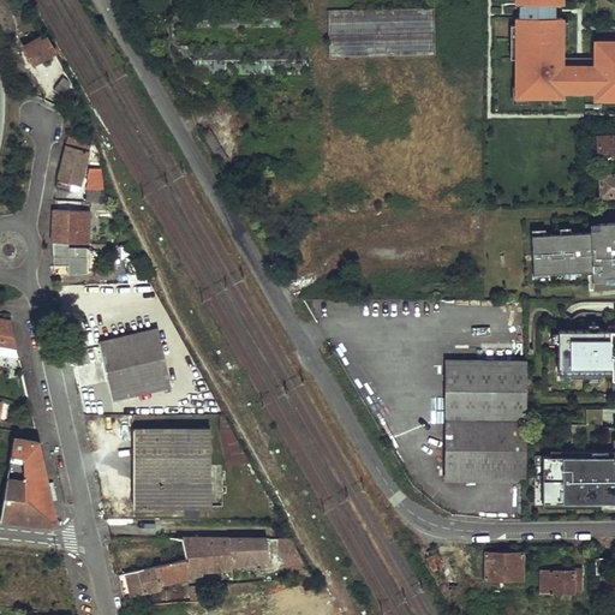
[(614,100),(614,37),(592,39),(593,64),(563,65),(562,16),(554,17),(554,1),(563,1),(562,0),(515,0),(518,97),(560,96),(560,91),(595,91),(595,101),(614,100)]
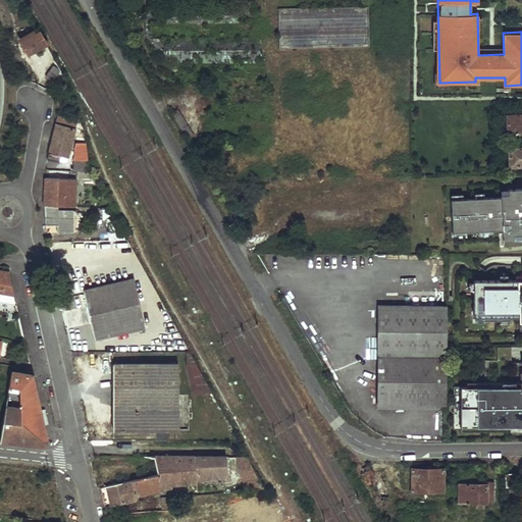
[(243,14),(253,14),(253,1),(243,1),(243,14)]
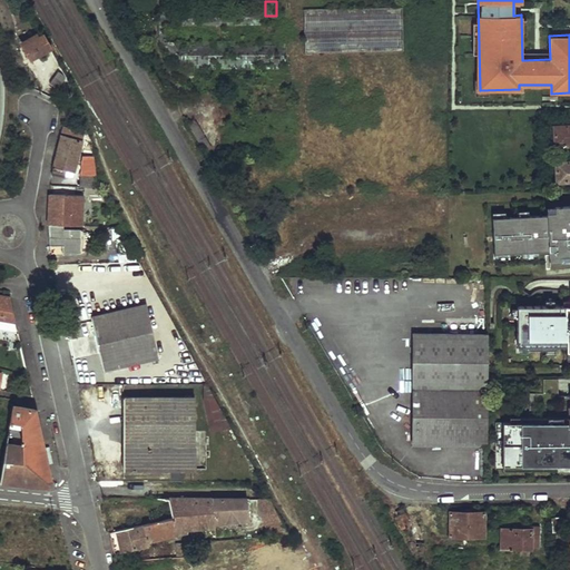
[(403,50),(402,7),(304,10),(305,52),(403,50)]
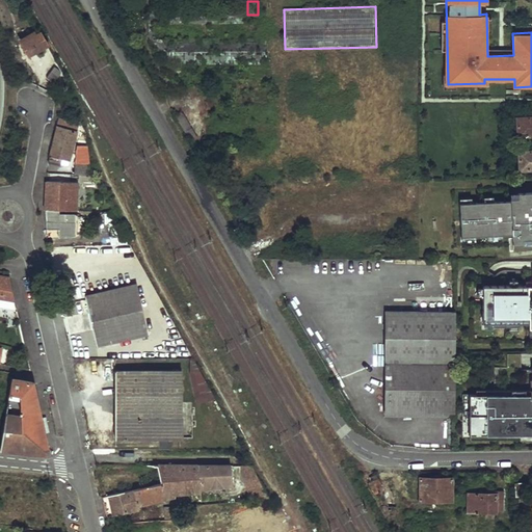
[(35,32),(21,41),(29,54),(48,44),(42,32),(36,35),(35,32)]
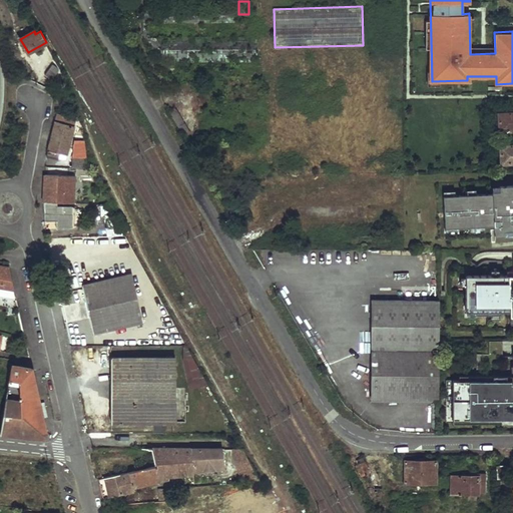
[(53,63),(45,74),(51,79),(59,68),(53,63)]
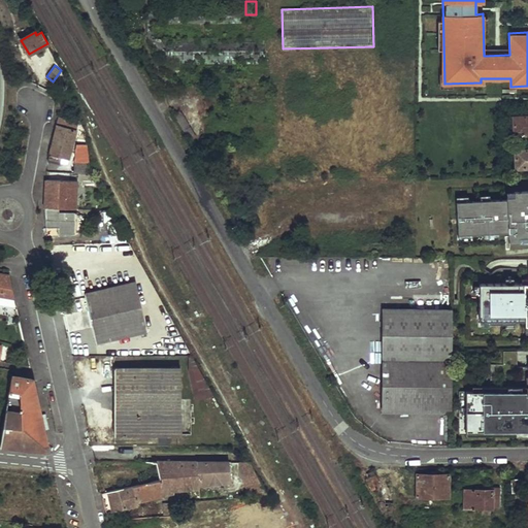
[(182,110),(175,114),(188,136),(191,140),(197,137),(182,110)]
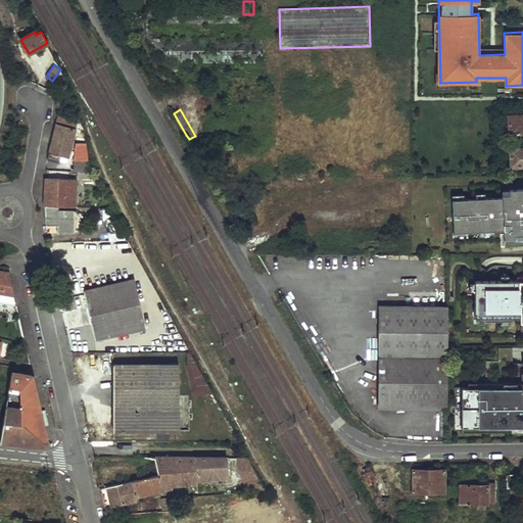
[(510,135),(522,134),(522,114),(509,116),(510,135)]
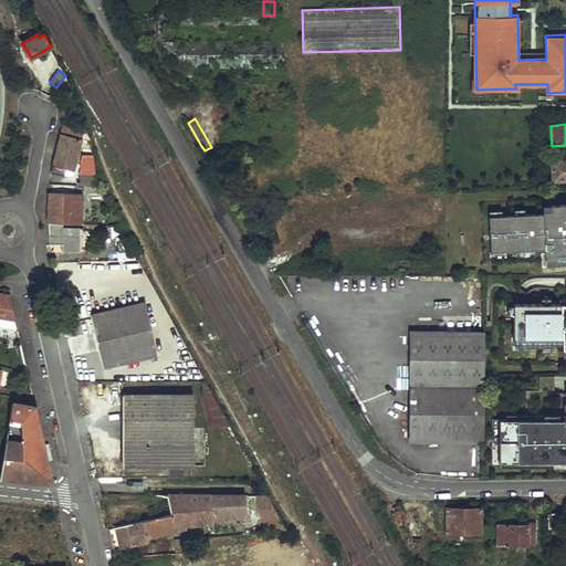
[(84,132),(63,126),(62,133),(83,138),(84,132)]
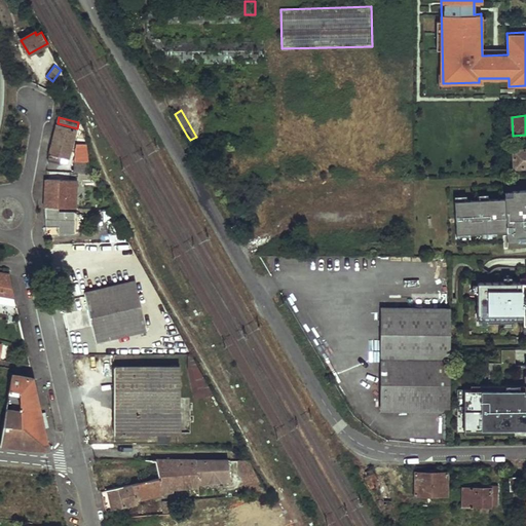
[(47,159),(60,161),(62,155),(68,156),(77,128),(58,123),(47,159)]
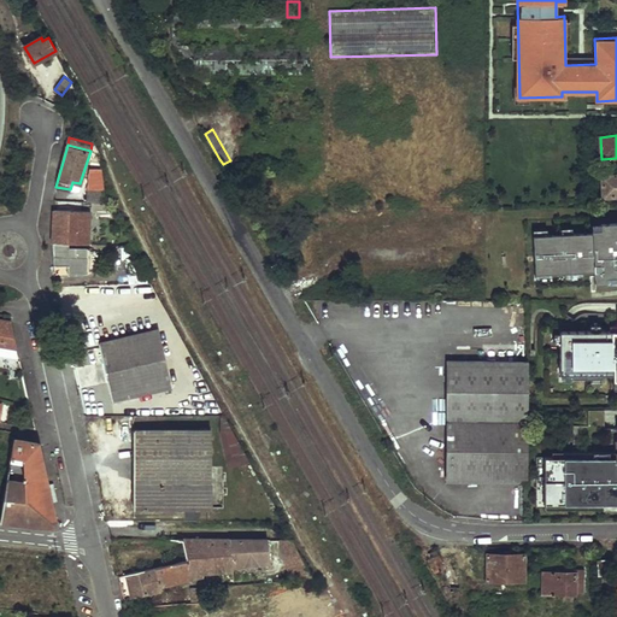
[(604,198),(616,197),(616,175),(603,177),(604,198)]
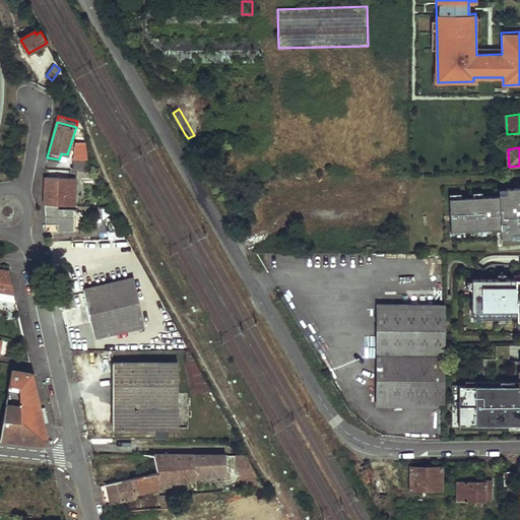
[(77,170),(89,171),(87,150),(75,149),(73,170),(77,170)]
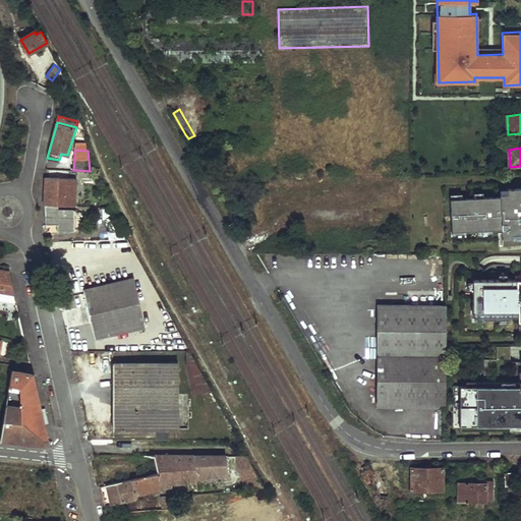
[(82,182),(95,182),(90,171),(77,170),(77,176),(82,177),(82,182)]
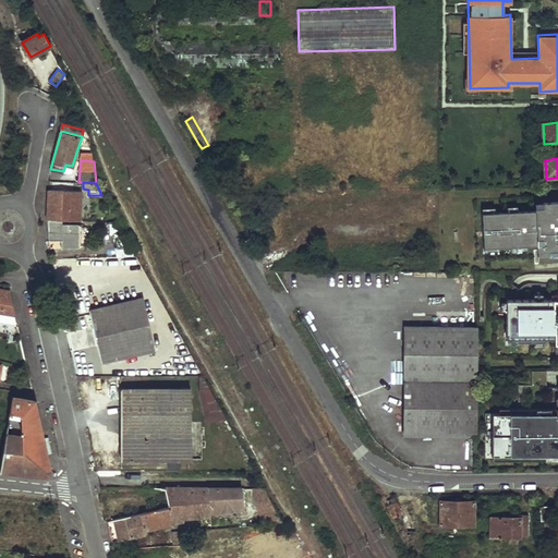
[(48,238),(62,238),(62,223),(62,219),(64,190),(49,189),(48,238)]
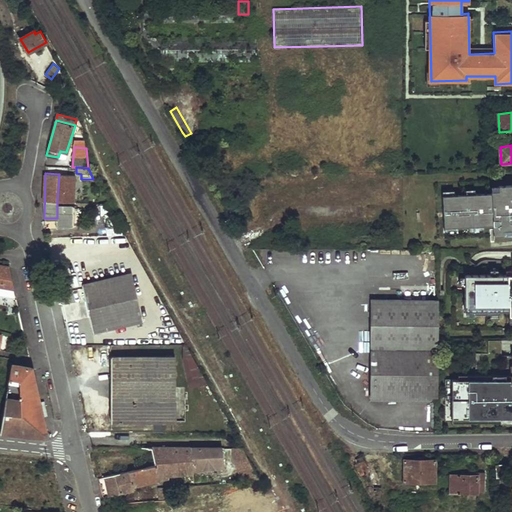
[(57,201),(74,202),(75,175),(59,174),(57,201)]
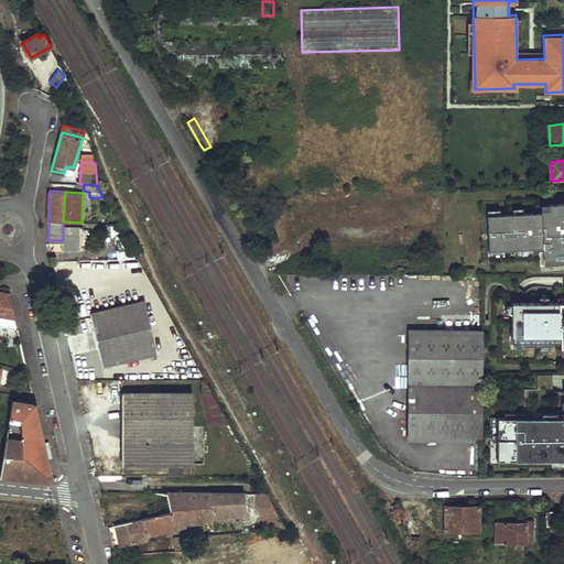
[(563,203),(542,205),(542,215),(488,216),(489,250),(542,248),(543,259),(563,258),(563,203)]
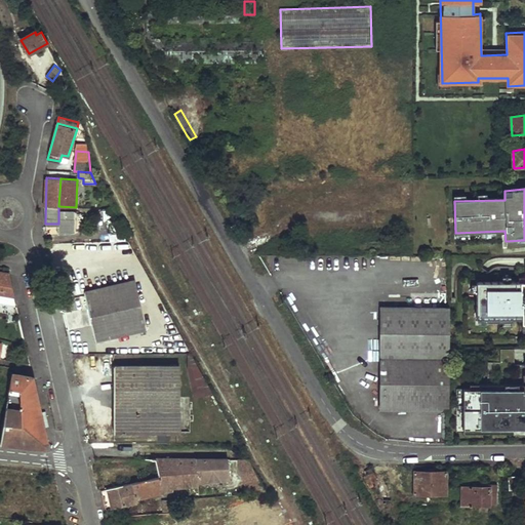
[(111,241),(129,241),(112,208),(104,208),(104,220),(108,220),(111,241)]
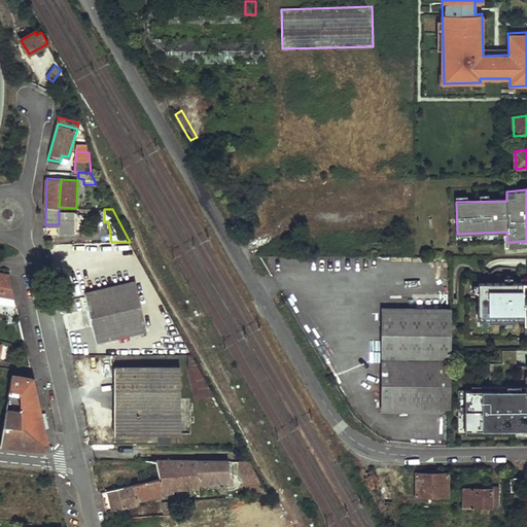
[(59,231),(74,232),(74,211),(59,211),(59,224),(59,231)]
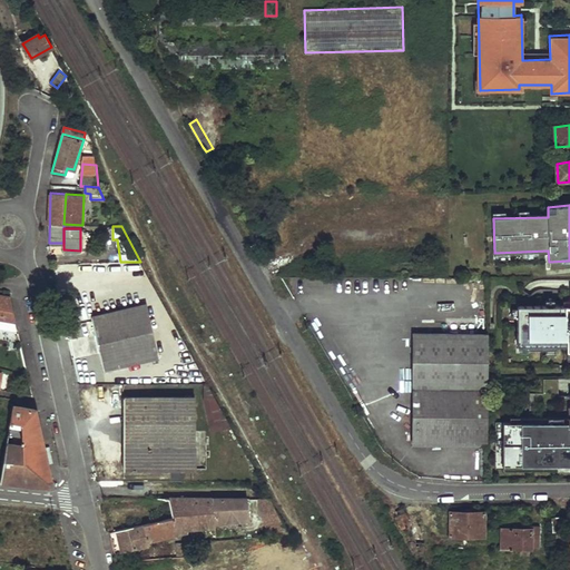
[(11,297),(0,295),(0,325),(0,326),(0,330),(18,332),(11,297)]
